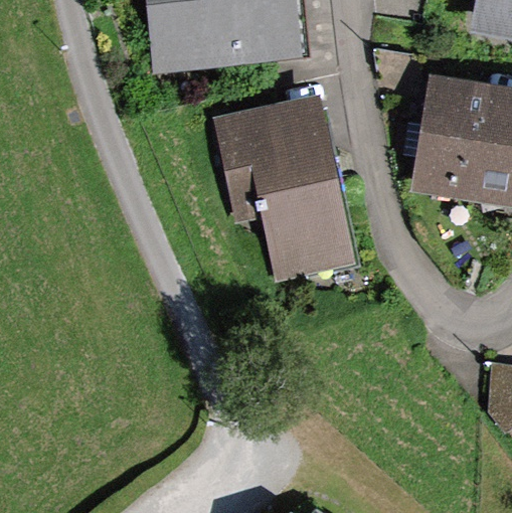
[(301,58),(295,0),(139,0),(146,73),(301,58)]
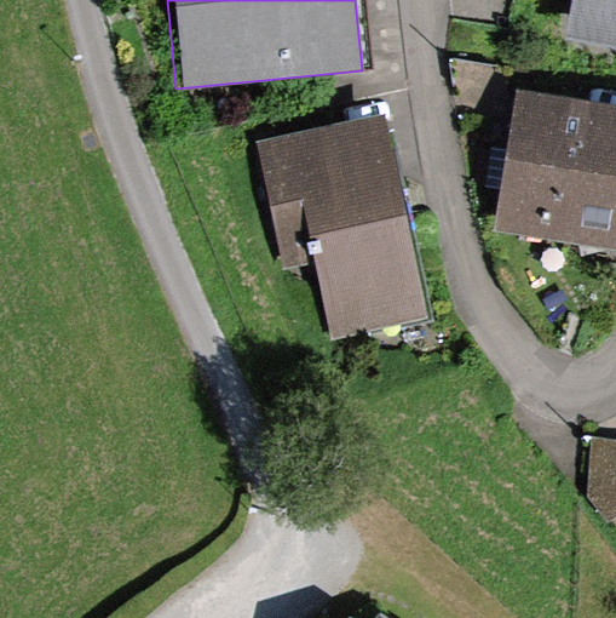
[(517,24),(520,0),(461,0),(460,15),(517,24)]
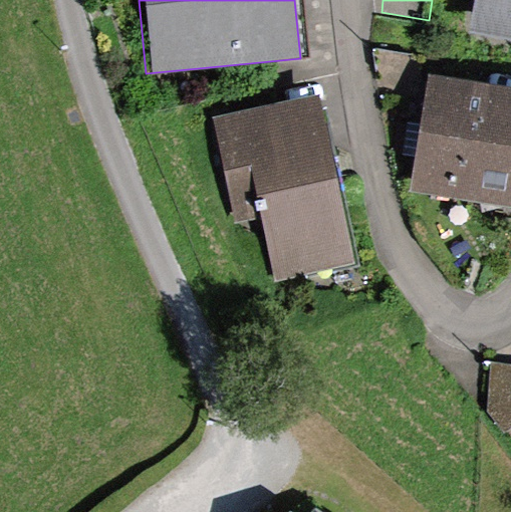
[(510,0),(471,0),(465,35),(510,43),(510,0)]
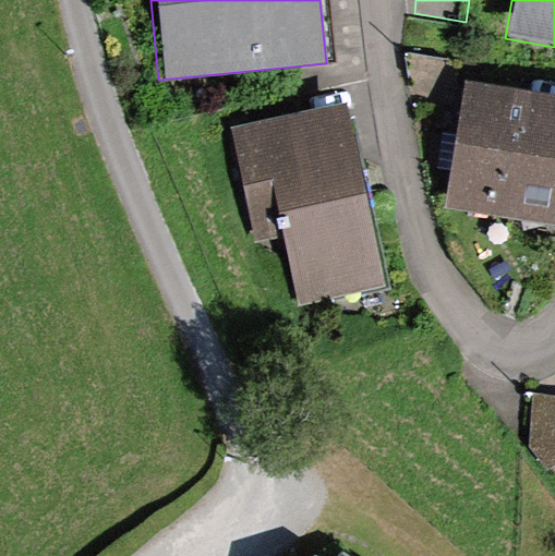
[(554,94),(465,79),(442,205),(554,225),(554,94)]
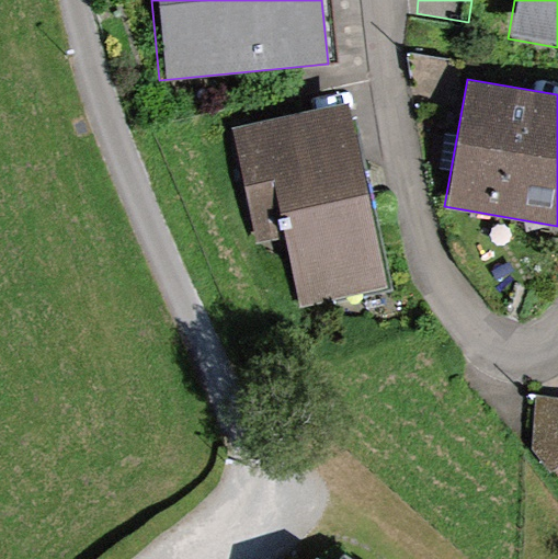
[(390,287),(353,102),(232,126),(255,241),(285,235),(299,306),(390,287)]
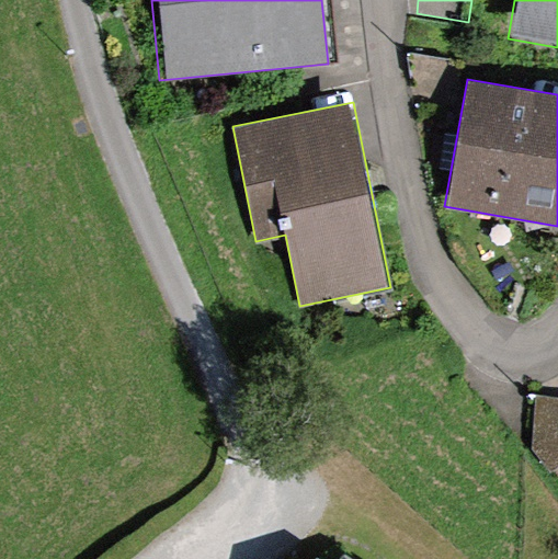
All buildings are outlined.
